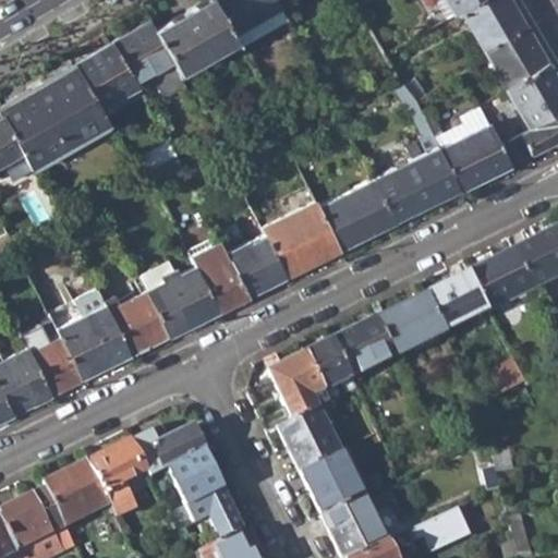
[(217,0),(203,0),(156,27),(173,58),(184,77),(242,44),(234,32),(217,0)]
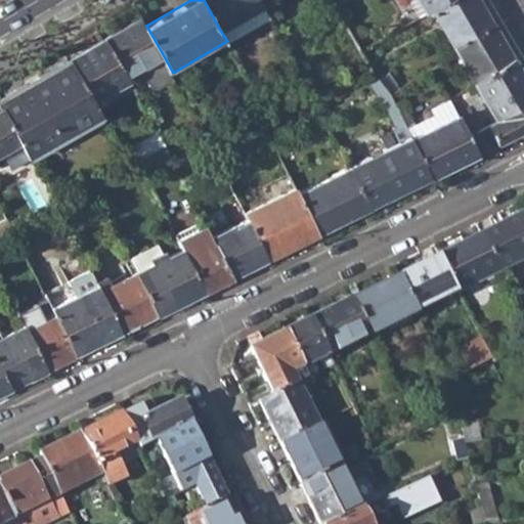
[(204,0),(220,30),(264,4),(262,0),(204,0)]
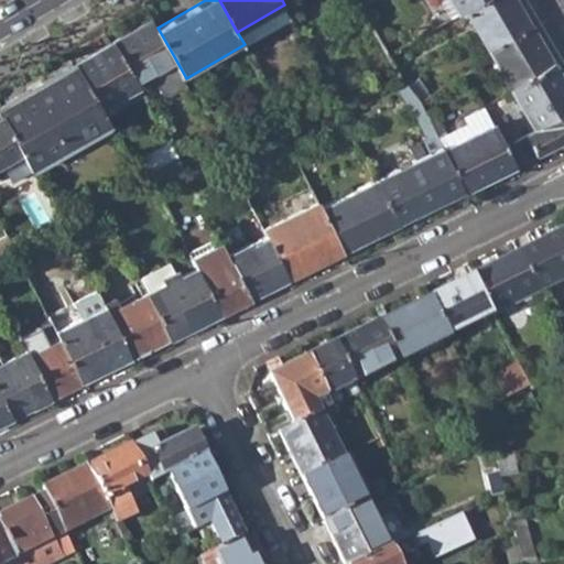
[(445,6),(453,18),(467,9),(483,0),(452,0),(453,1),(445,6)]
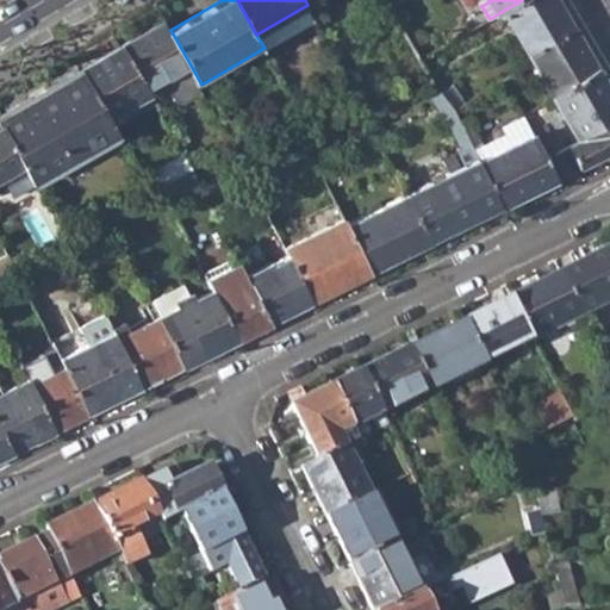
[(522,0),(505,10),(530,55),(577,30),(559,0),(522,0)]
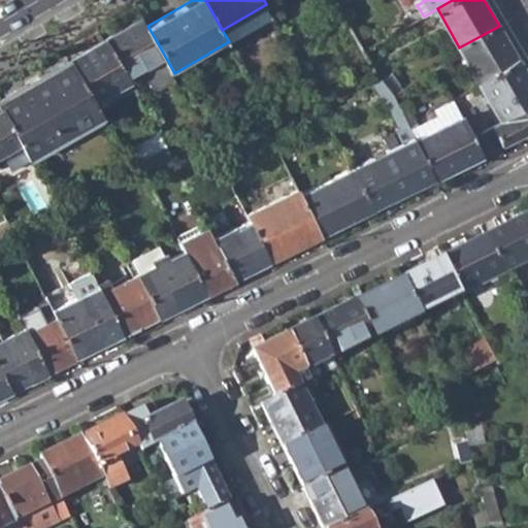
[(142,19),(106,39),(127,76),(140,69),(151,87),(160,90),(177,78),(174,73),(164,55),(147,26),(142,19)]
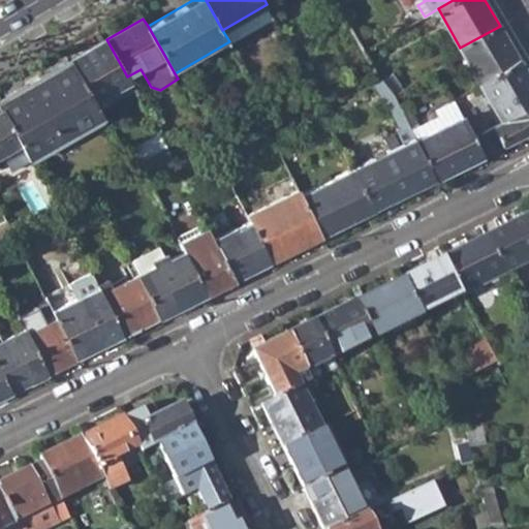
[(328,30),(356,82),(377,70),(348,20),(328,30)]
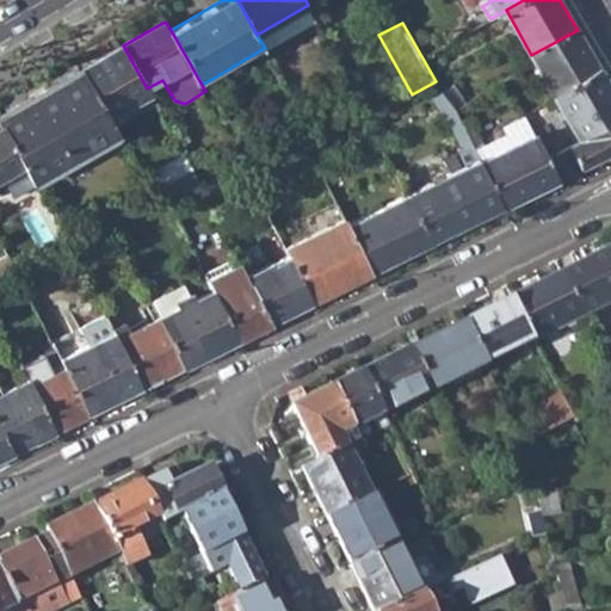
[(530,56),(555,96),(600,68),(578,30),(531,55),(530,56)]
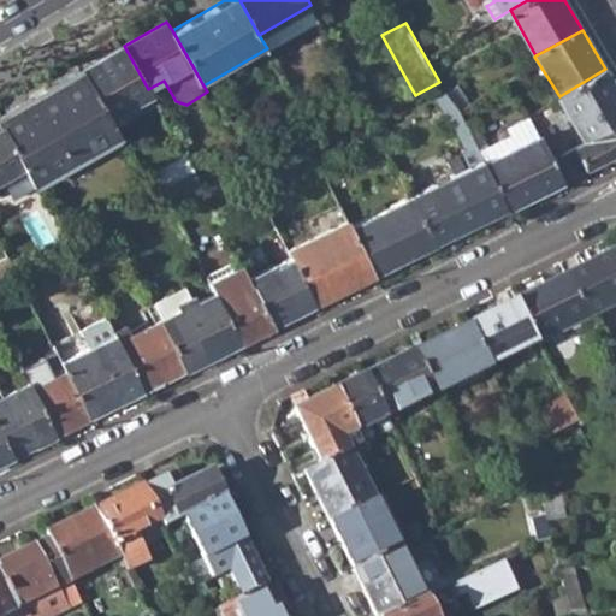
[(82,70),(108,119),(150,94),(148,89),(124,46),(82,70)]
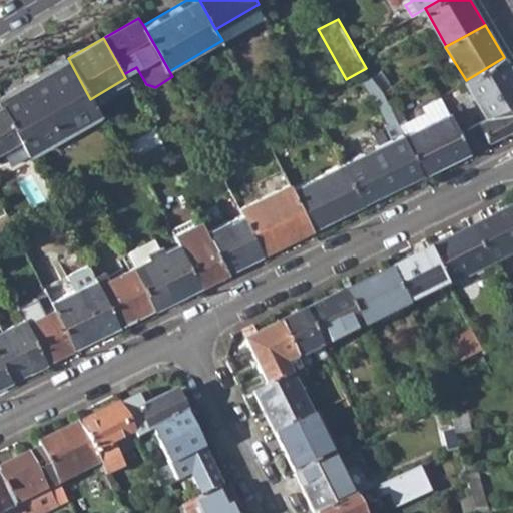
[(466,80),(484,119),(512,100),(512,72),(504,57),(466,80)]
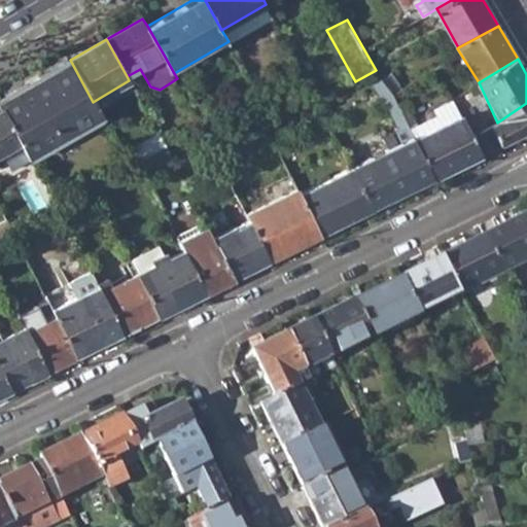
[(23,141),(32,157),(102,117),(93,102),(70,60),(0,99),(0,103),(3,108),(23,141)]
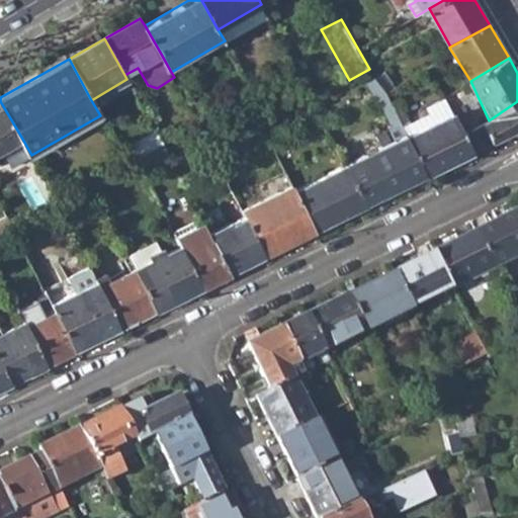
[(367,81),(394,127),(401,123),(392,106),(384,93),(373,76),(367,81)]
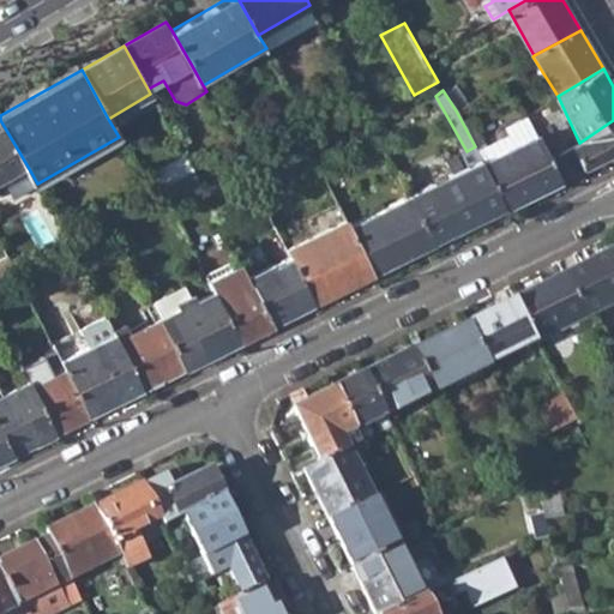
[(456,110),(464,126),(474,121),(471,116),(491,106),(483,94),(456,110)]
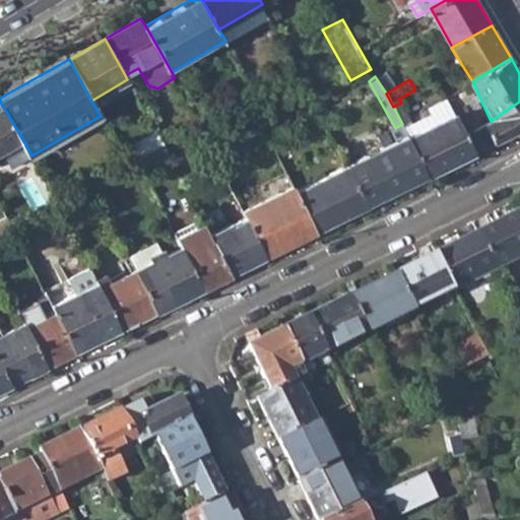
[(467,135),(475,150),(519,128),(519,102),(491,121),(467,135)]
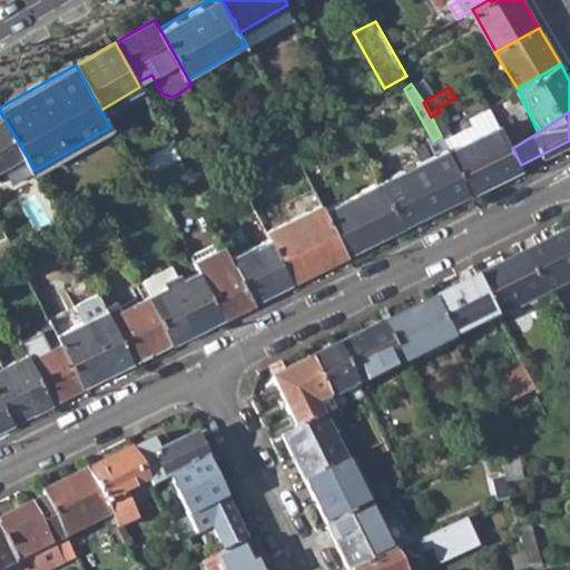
[(0,166),(25,153),(3,117),(0,118),(0,166)]
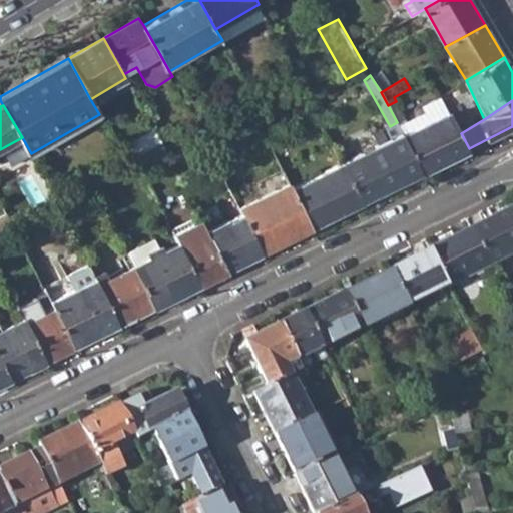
[(404,135),(423,171),(469,148),(461,133),(450,113),(404,135)]
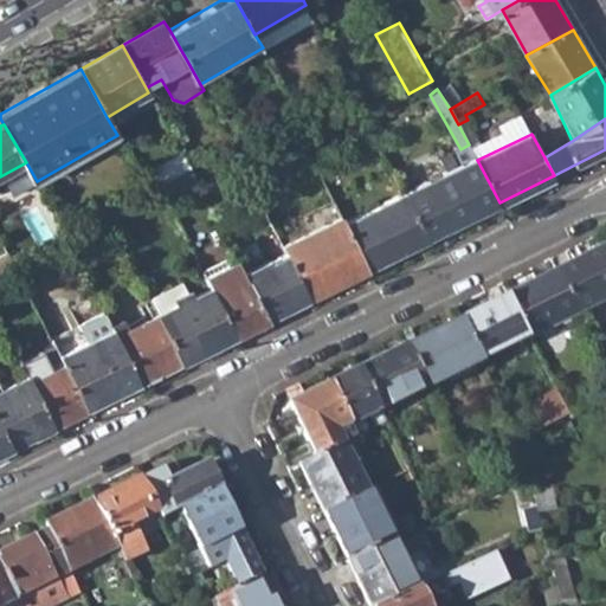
[(141,176),(149,192),(161,185),(192,168),(184,154),(141,176)]
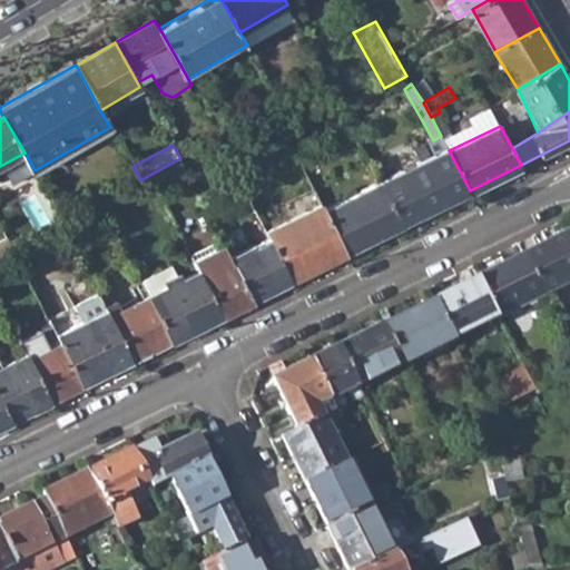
[(379,182),(401,225),(470,190),(449,150),(446,148),(431,156),(424,145),(413,150),(420,161),(379,182)]
